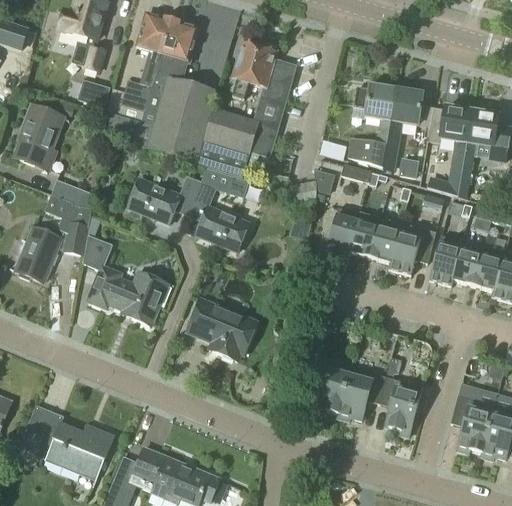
[(95,40),(106,0),(100,0),(100,1),(97,0),(75,0),(72,12),(64,10),(59,29),(78,35),(71,62),(82,65),(81,67),(100,72),(106,48),(92,45),(93,39),(95,40)]
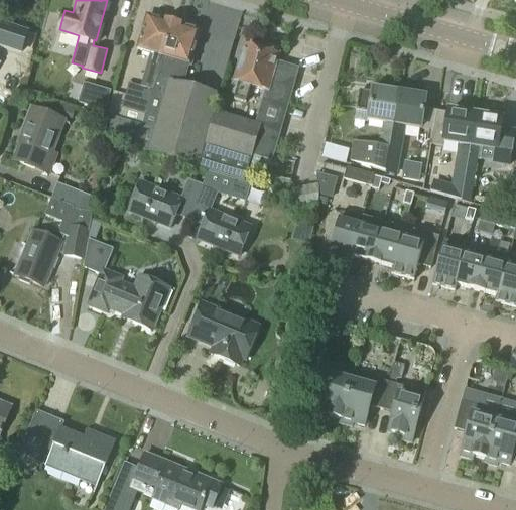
[(144,122),(174,18),(173,18),(172,20),(162,17),(160,14),(154,12),(151,14),(147,12),(138,46),(150,49),(141,83),(128,79),(118,114),(144,122)]
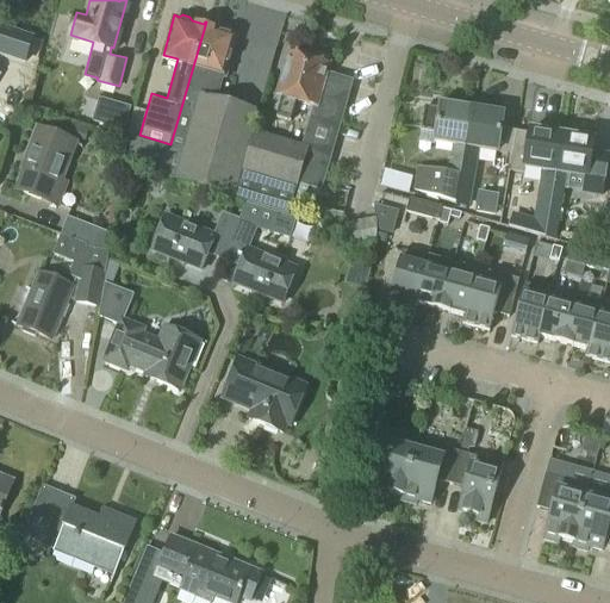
[(209,23),(206,22),(170,144),(229,163),(241,167),(241,166),(257,106),(205,92),(212,69),(225,73),(237,33),(232,32),(230,29),(224,28),(221,29),(207,25),(209,23)]
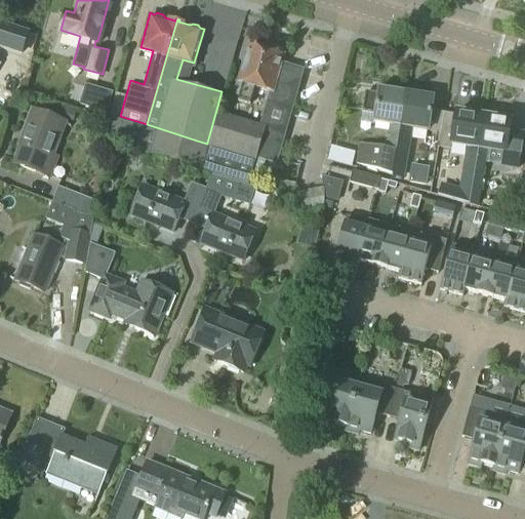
[(0,41),(22,49),(29,30),(0,20),(0,41)]
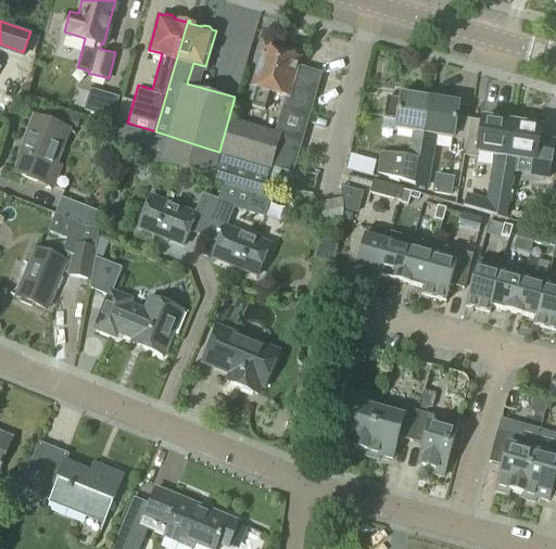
[(292,169),(321,71),(298,63),(302,49),(286,45),(285,50),(265,45),(253,84),(257,86),(253,103),(265,106),(270,90),(288,96),(277,129),(232,116),(222,152),(219,151),(219,152),(209,149),(155,131),(127,123),(127,124),(119,122),(115,144),(161,160),(213,175),(212,176),(263,191),(270,193),(312,198),(313,190),(265,182),(270,166),(272,166),(273,163),(292,169)]
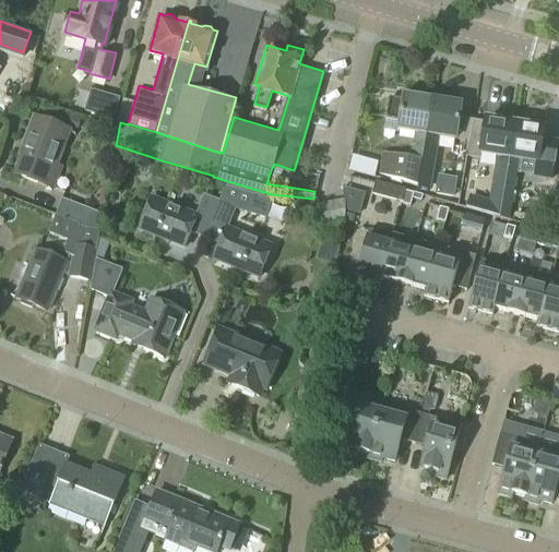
[(84,107),(114,116),(120,95),(91,86),(84,107)]
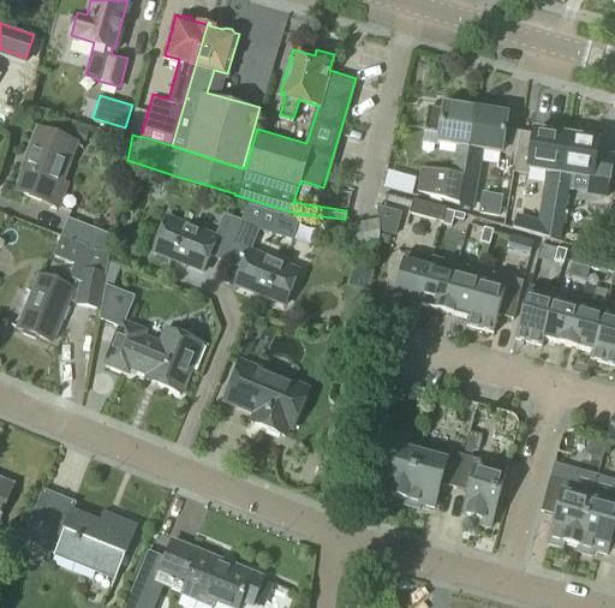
[(477,106),(446,101),(445,106),(430,103),(427,127),(441,130),(440,139),(453,142),(451,168),(418,165),(416,188),(460,200),(460,202),(461,202),(477,106)]
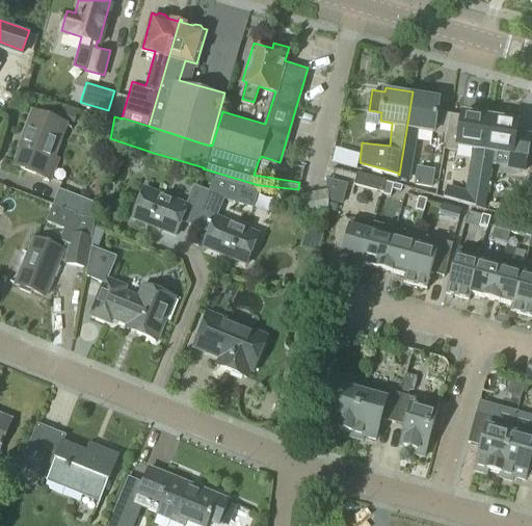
[(447,132),(450,110),(437,108),(440,97),(435,96),(436,91),(426,89),(425,94),(413,91),(399,175),(408,176),(414,138),(417,138),(418,127),(447,132)]
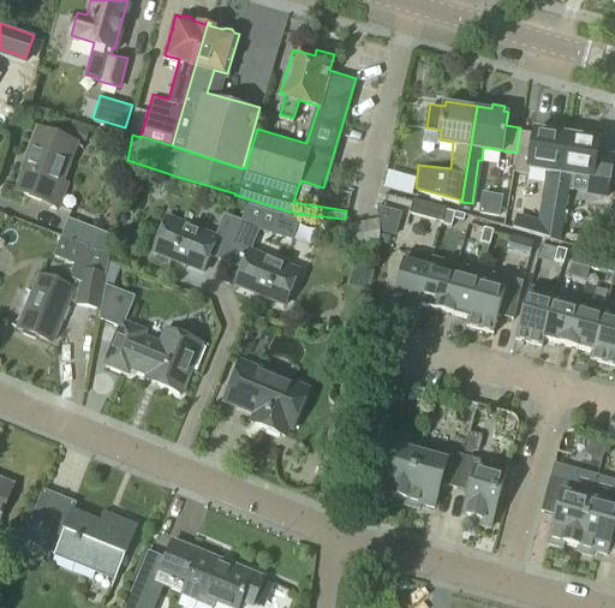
[(53,201),(76,141),(37,126),(28,152),(30,152),(17,188),(53,201)]
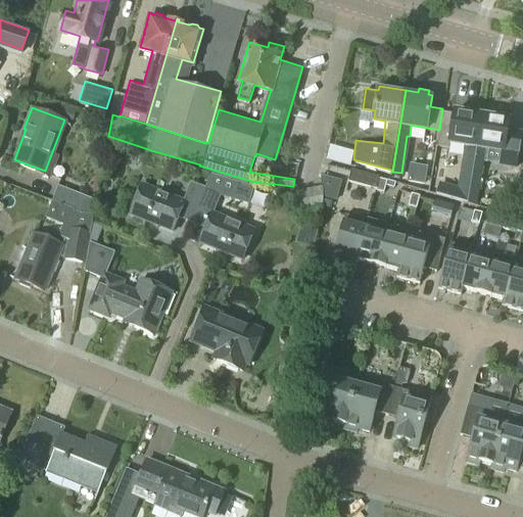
[(456,108),(456,110),(442,108),(439,130),(437,143),(450,145),(450,142),(463,144),(462,154),(464,155),(461,182),(460,181),(458,196),(468,199),(483,112),(470,110),(471,109),(460,108),(460,109),(456,108)]
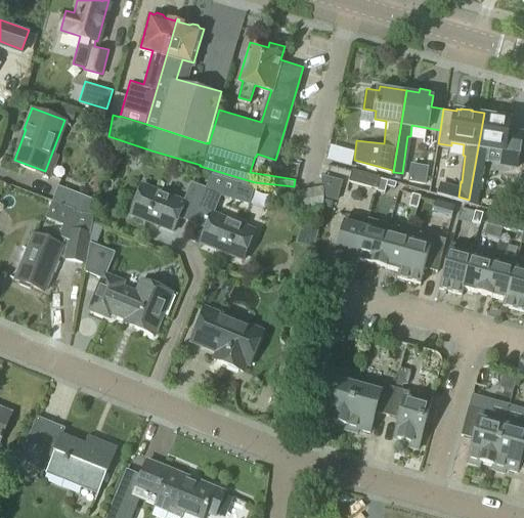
[(484,113),(469,200),(477,202),(480,184),(484,158),(487,159),(489,146),(504,148),(501,161),(516,163),(521,131),(508,128),(509,117),(505,116),(506,113),(495,111),(494,114),(494,115),(484,113)]
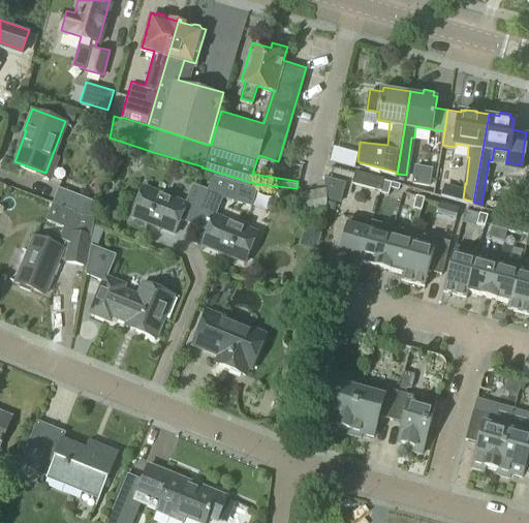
[(354,164),(358,150),(332,144),(329,158),(354,164)]
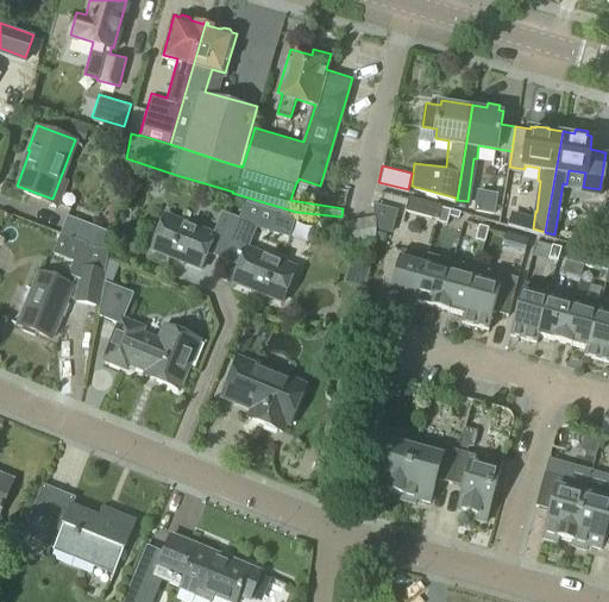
[(405,208),(437,217),(441,202),(408,194),(405,208)]
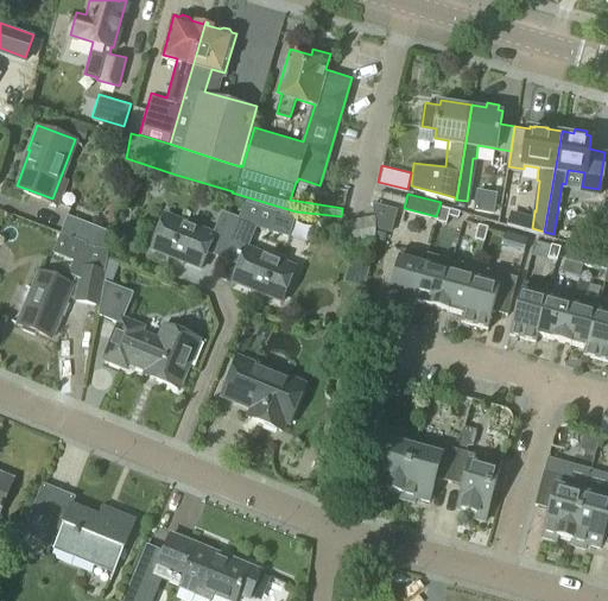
[(290,234),(296,214),(246,200),(239,215),(240,215),(225,254),(240,261),(233,278),(283,298),(296,264),(248,245),(257,223),(290,234)]
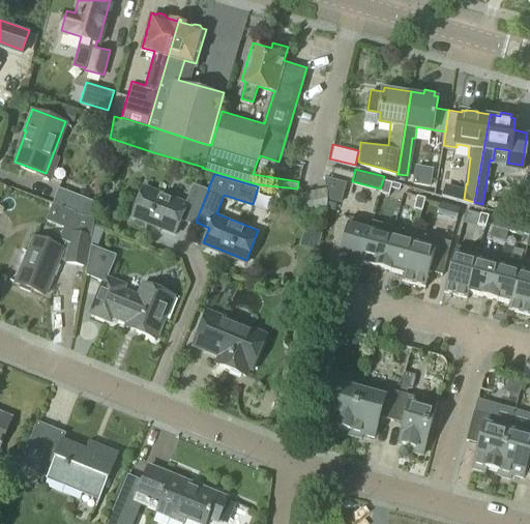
[(384,177),(381,190),(388,192),(392,179),(384,177)]
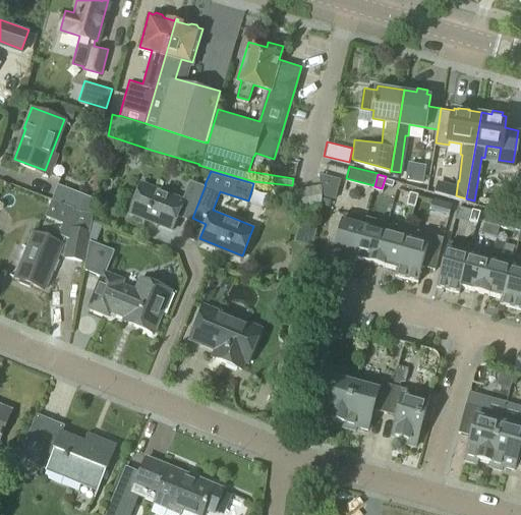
[(206,184),(205,184),(190,178),(183,197),(141,181),(130,210),(172,227),(178,213),(192,218),(206,184)]
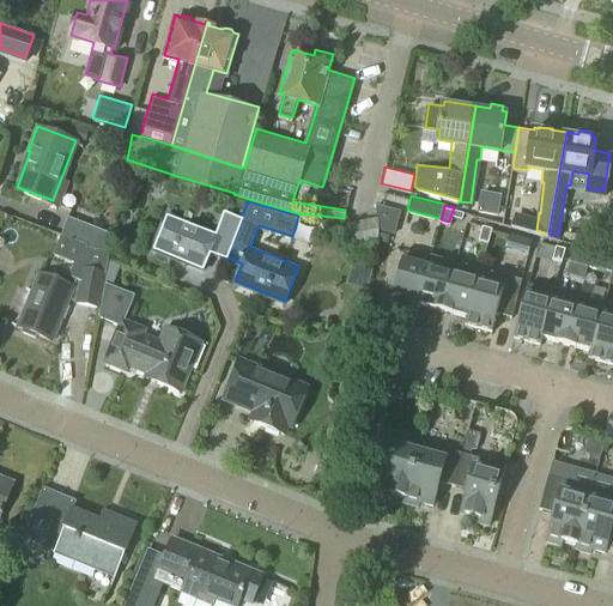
[(61,231),(87,242),(86,244),(108,254),(111,231),(67,213),(61,231)]
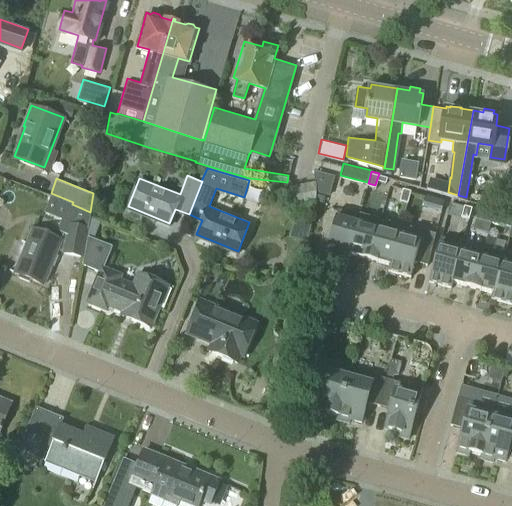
[(315,179),(305,181),(310,205),(314,204),(316,184),(315,179)]
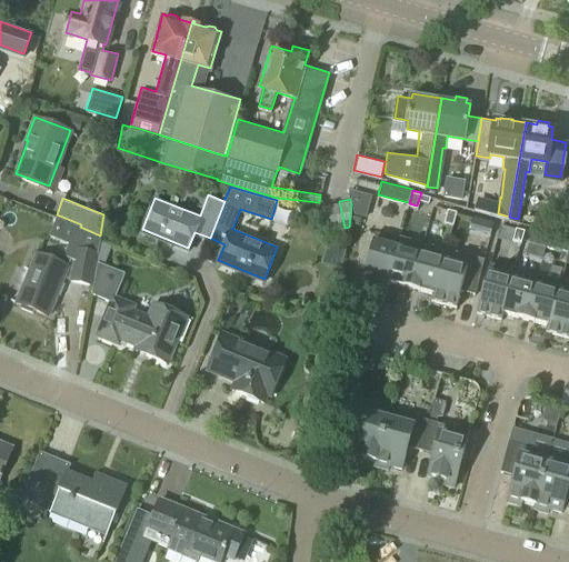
[(448,207),(443,219),(452,222),(456,209),(448,207)]
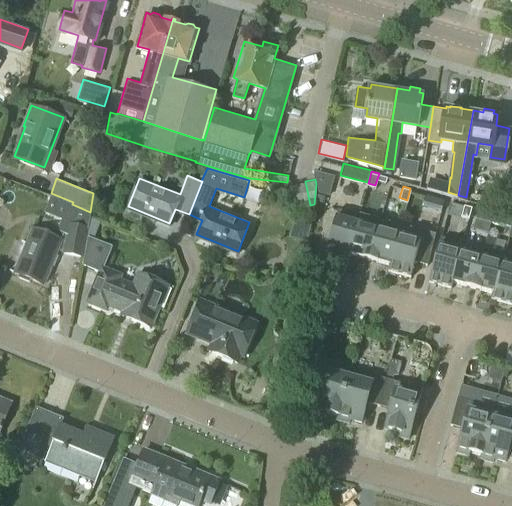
[(33,226),(15,269),(19,271),(19,274),(29,279),(31,276),(43,281),(58,247),(63,249),(83,253),(87,234),(91,214),(90,214),(90,212),(72,204),(73,202),(51,193),(44,209),(61,216),(57,227),(49,225),(46,232),(33,226)]
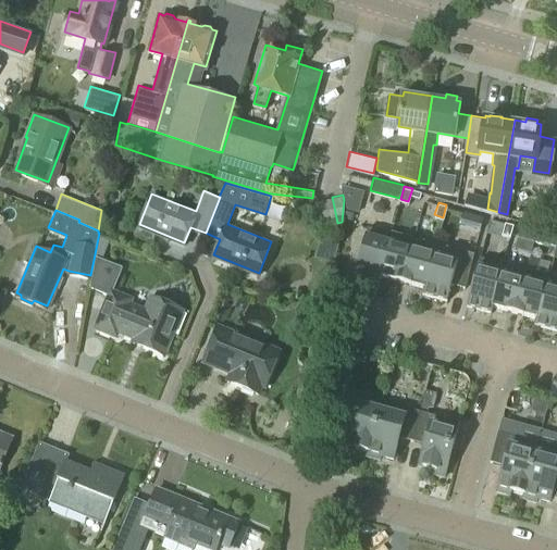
[(533,239),(537,224),(520,220),(517,235),(533,239)]
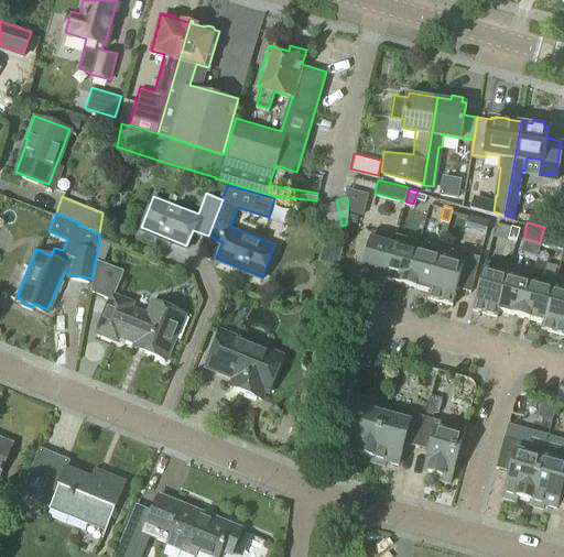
[(520,226),(511,224),(508,237),(517,239),(520,226)]
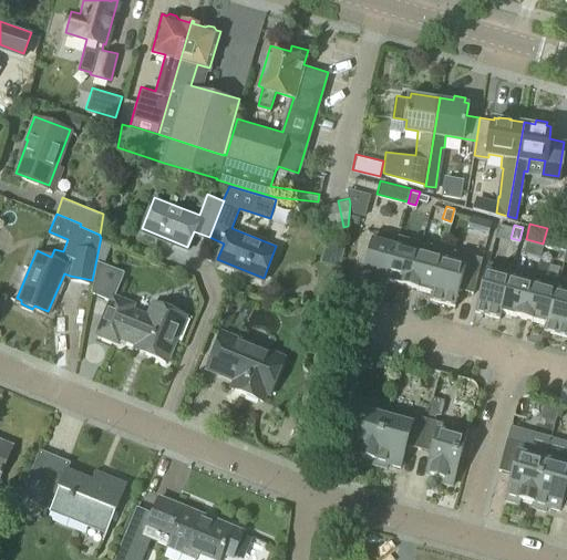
[(566,231),(559,230),(547,228),(543,244),(565,249),(566,240),(566,231)]
